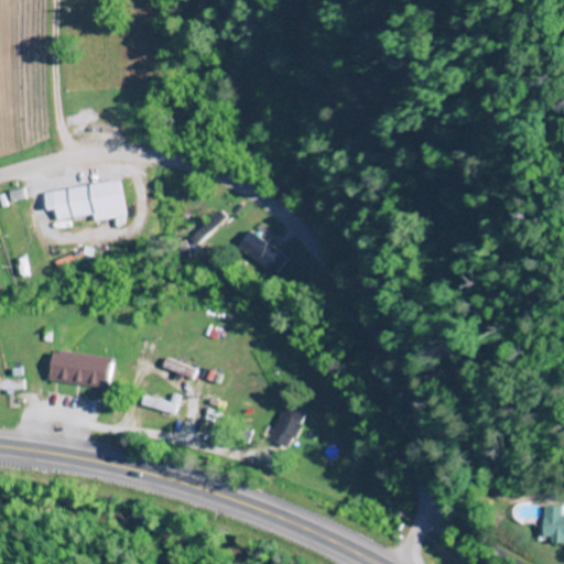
[(97,216),(97,221),(130,217),(126,183),(57,191),(61,220),(97,216)]
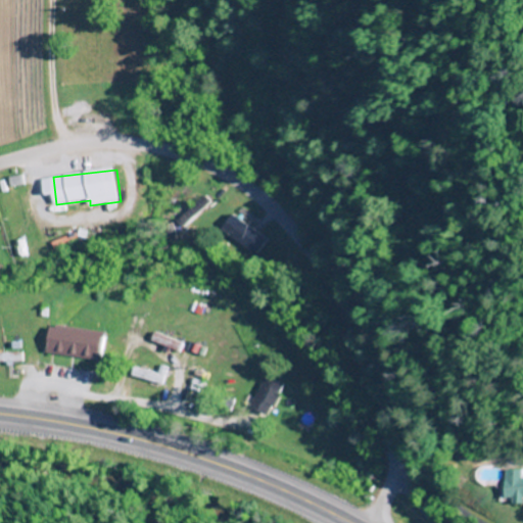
[(222,231),(258,255),(269,239),(232,215),(222,231)]
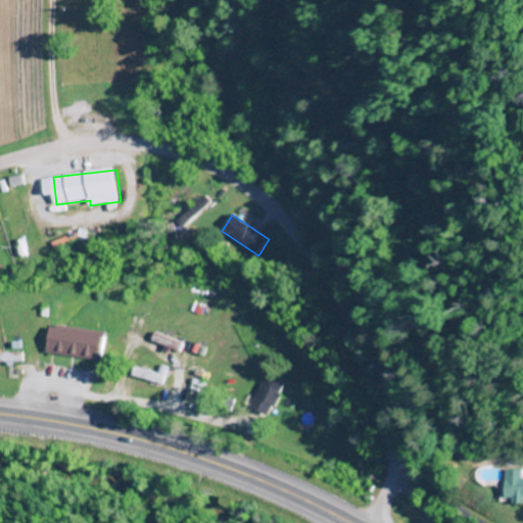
[(105,361),(108,335),(52,328),(49,353),(105,361)]
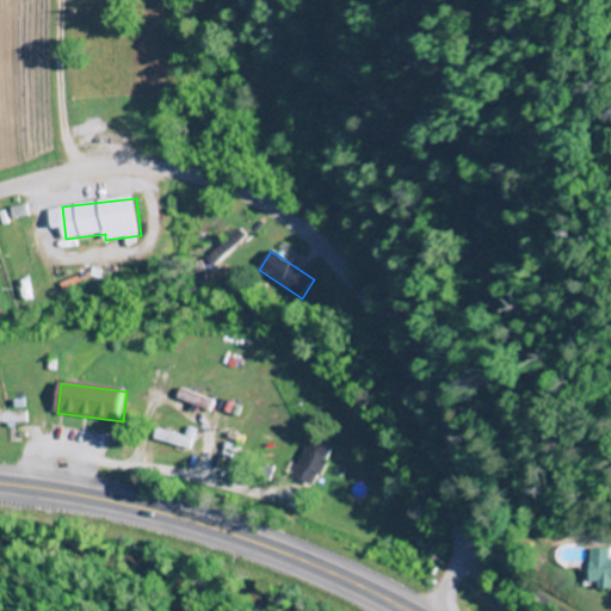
[(195,442),(158,429),(155,438),(191,451),(195,442)]
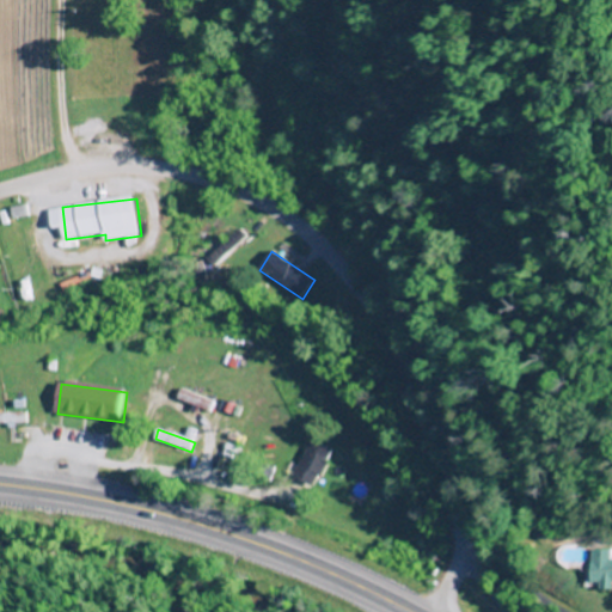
[(293,478),(316,490),(335,451),(312,439),(293,478)]
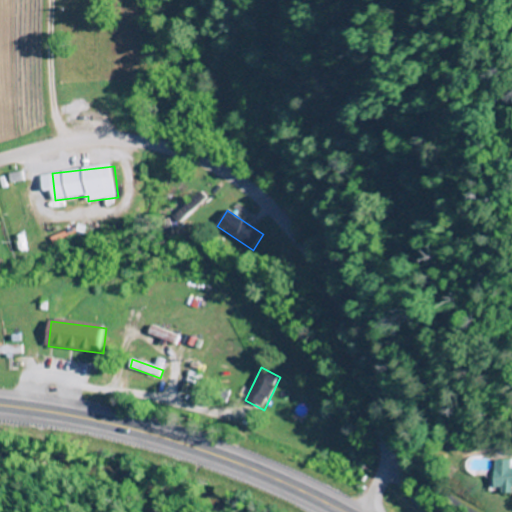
[(511,490),(511,461),(501,462),(504,492),(511,490)]
